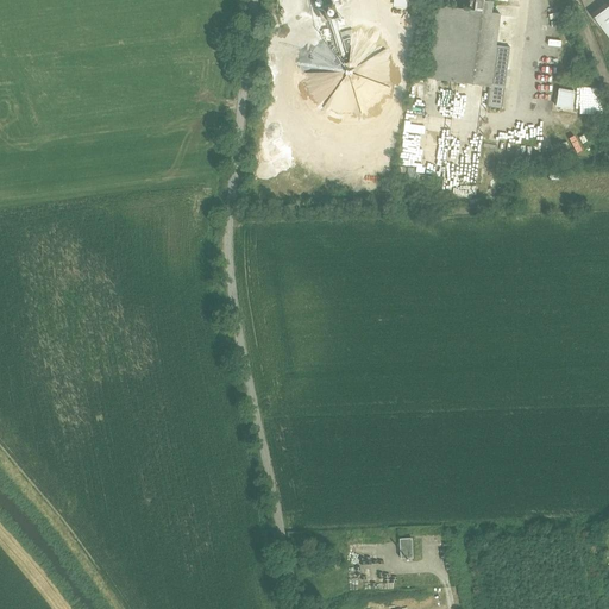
[(502,14),(438,6),(428,79),(491,88),(493,88),(497,46),(502,14)]
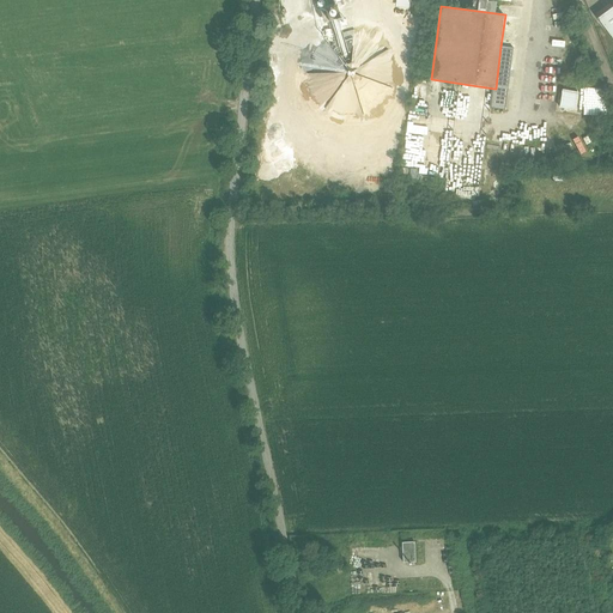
[(612,7),(599,19),(612,37),(612,7)]
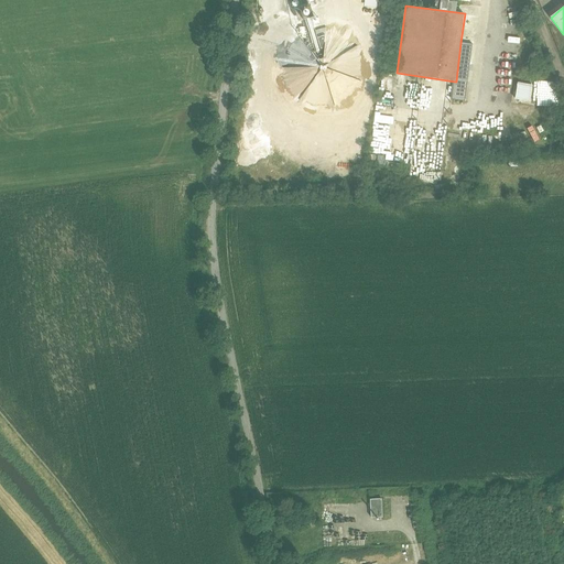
[(327,28),(316,31),(322,49),(325,47),(327,28)]
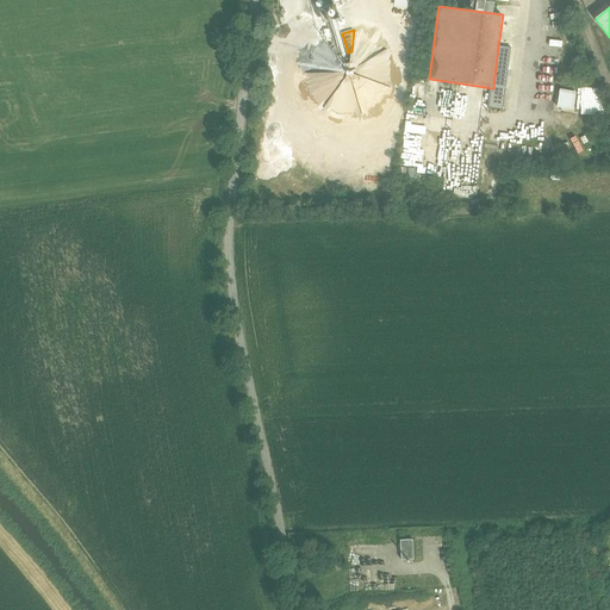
[(512,48),(498,47),(493,88),(492,88),(490,109),(504,110),(512,48)]
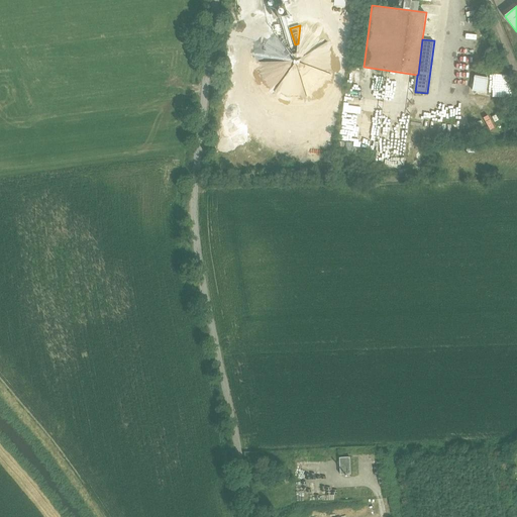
[(296,61),(260,64),(262,80),(269,89),(272,89),(280,99),(300,97),(302,96),(310,95),(331,78),(329,58),(323,59),(318,60),(312,65),(300,66),(296,61)]
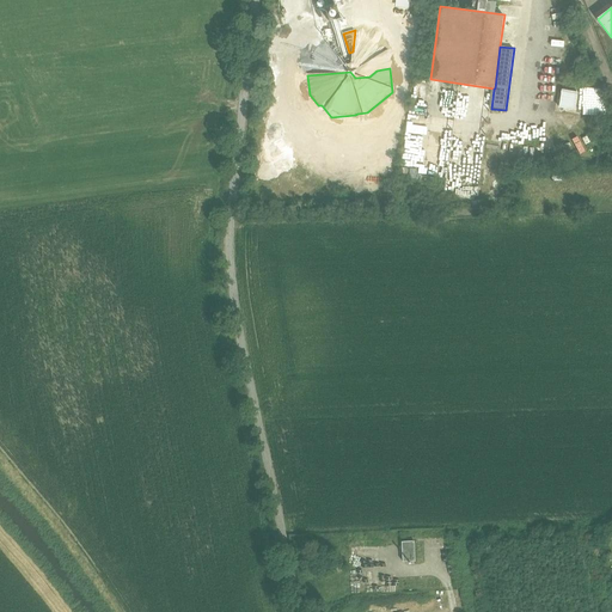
[(580,110),(581,91),(563,90),(562,109),(580,110)]
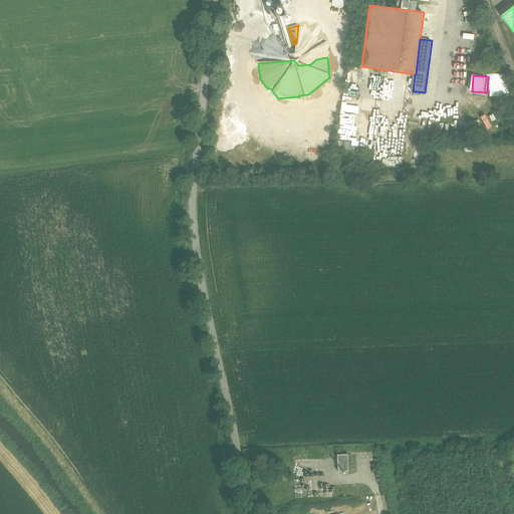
[(348,455),(338,455),(339,472),(349,471),(348,455)]
